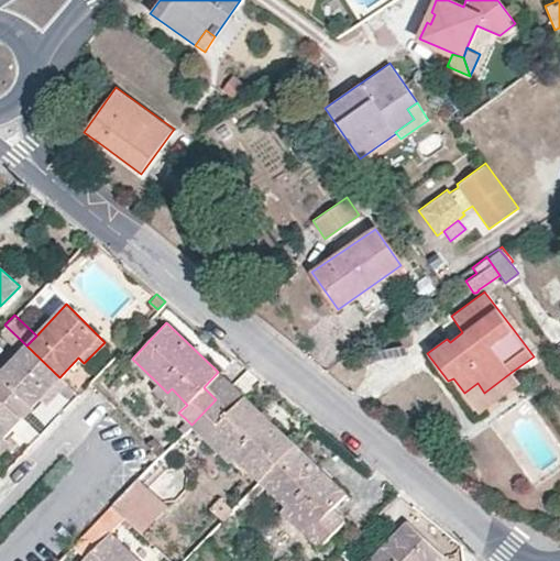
[(26,345),(4,325),(0,329),(0,352),(10,362),(26,345)]
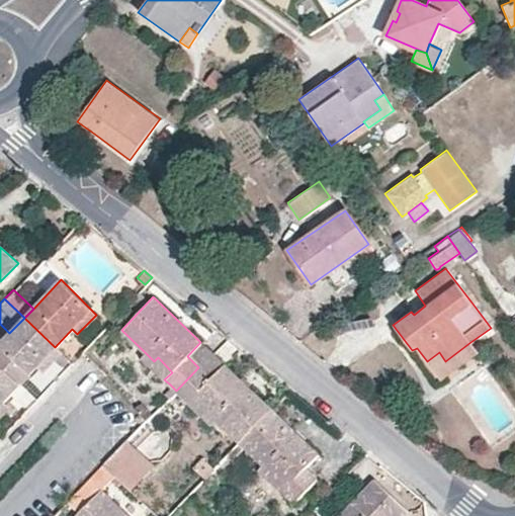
[(0,364),(20,383),(36,366),(41,361),(47,366),(60,352),(55,347),(24,318),(9,333),(0,343),(0,364)]
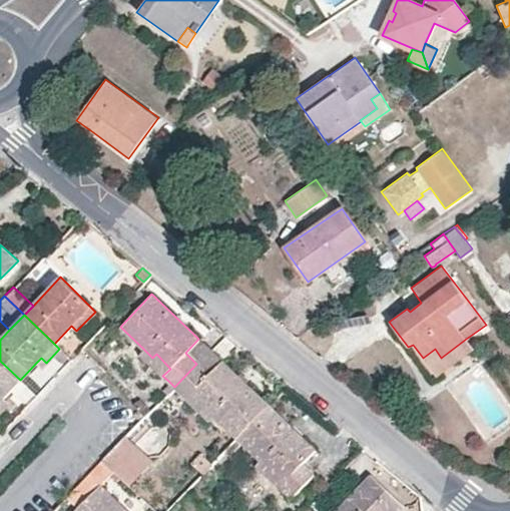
[(196,364),(210,350),(198,339),(185,353),(196,364)]
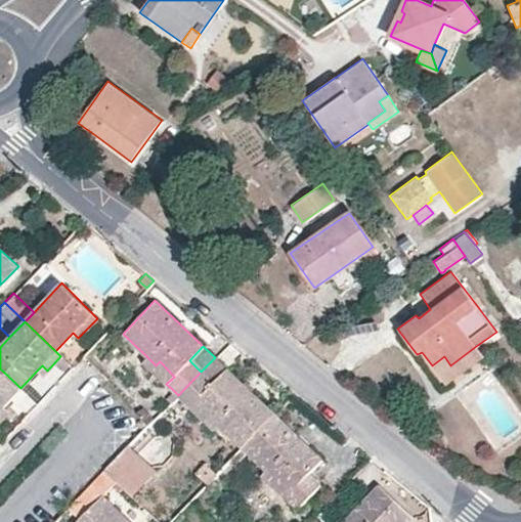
[(484,356),(476,346),(450,365),(444,356),(432,365),(438,374),(446,385),(484,356)]
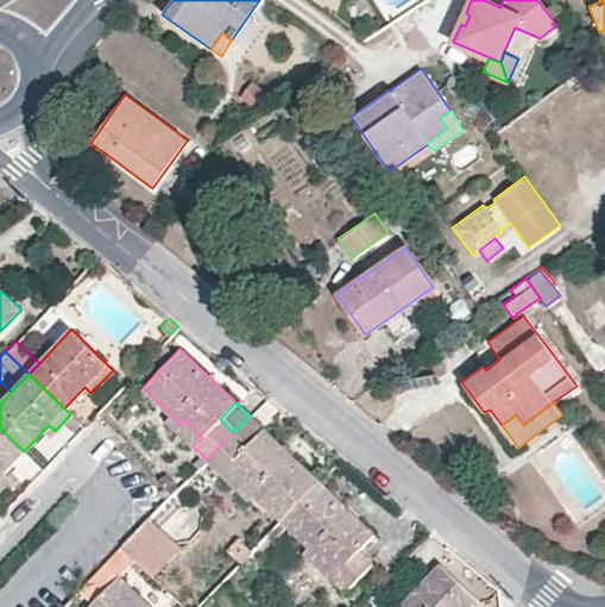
[(202,438),(186,420),(181,425),(170,414),(165,419),(193,446),(202,438)]
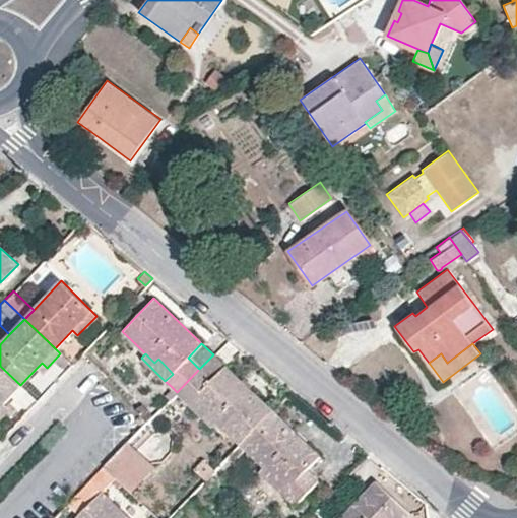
[(211,379),(223,365),(213,354),(199,369),(211,379)]
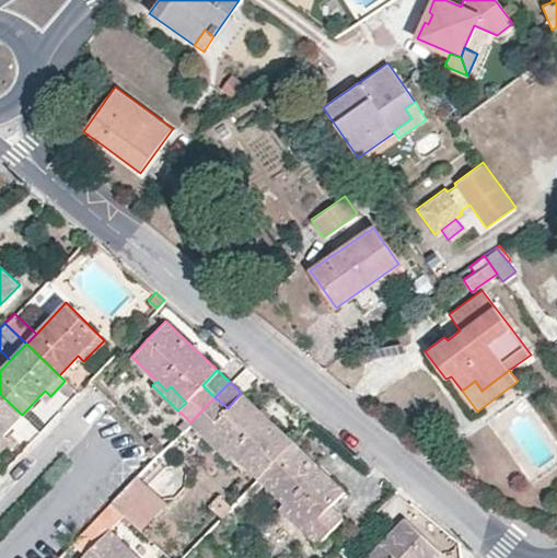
[(50,396),(45,391),(39,396),(45,402),(50,396)]
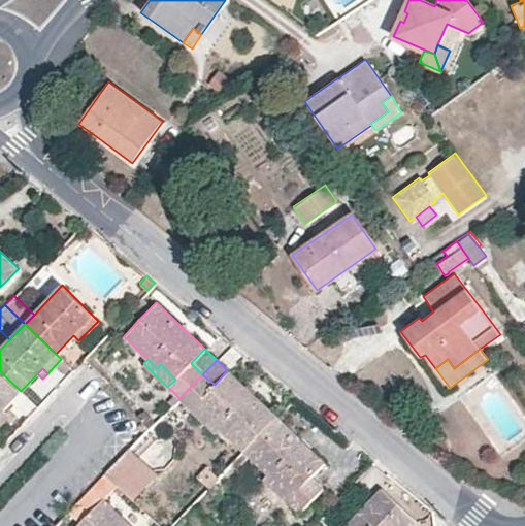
[(275,417),(227,370),(215,385),(202,374),(179,398),(184,402),(216,432),(220,427),(243,450),(275,417)]
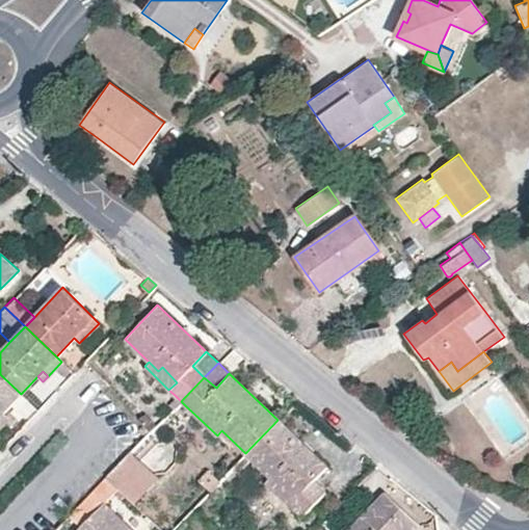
[(3,412),(21,394),(0,374),(0,426),(3,423),(0,420),(0,415),(3,412)]
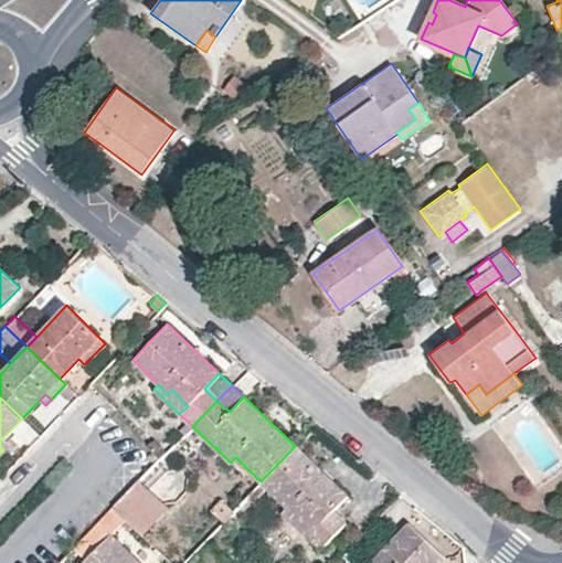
[(192,426),(186,420),(178,428),(184,435),(192,426)]
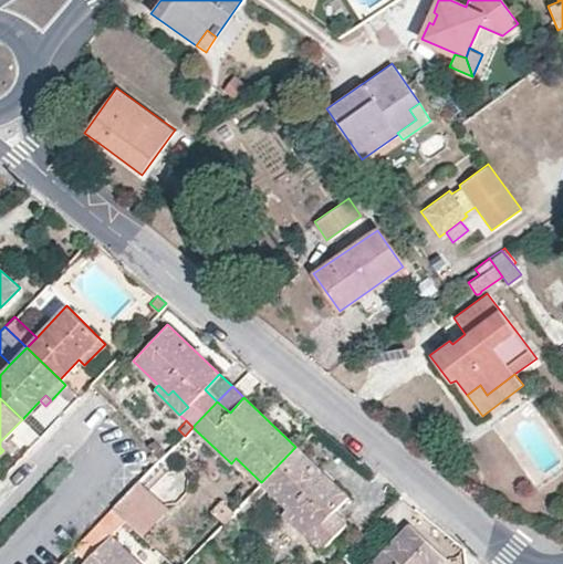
[(190,440),(197,431),(193,427),(185,436),(190,440)]
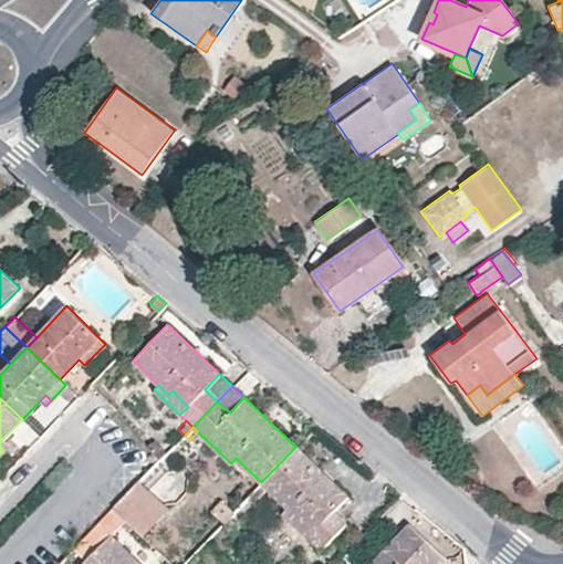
[(3,450),(9,444),(3,438),(0,441),(0,447),(3,450)]
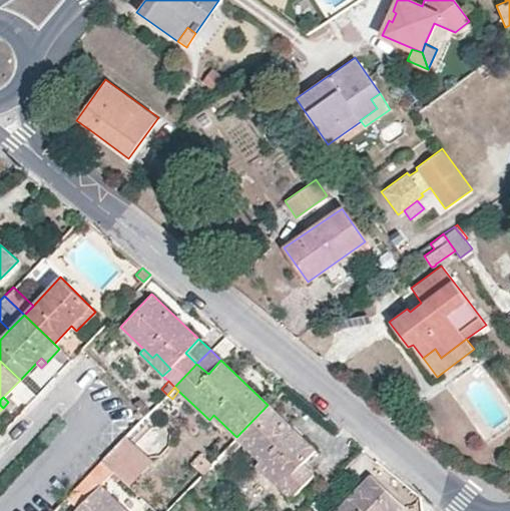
[(302,463),(315,449),(268,405),(236,437),(260,459),(269,468),(272,464),(287,479),(279,486),(290,498),(313,474),(302,463)]
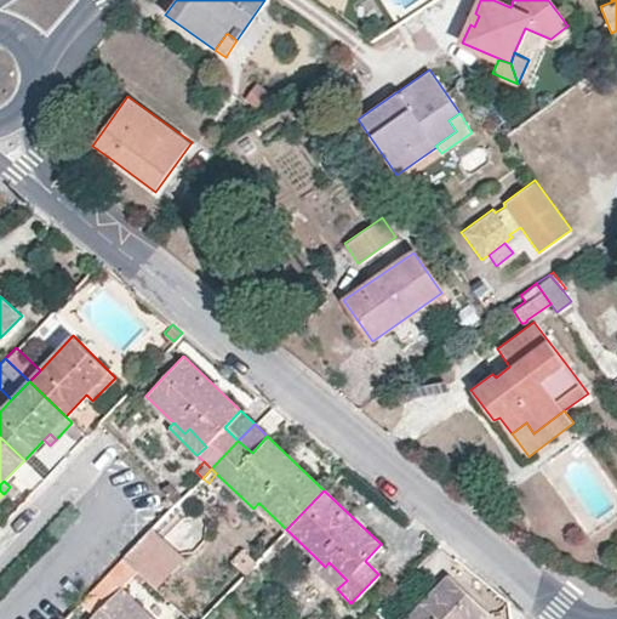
[(154,588),(184,556),(150,526),(121,556),(135,569),(154,588)]
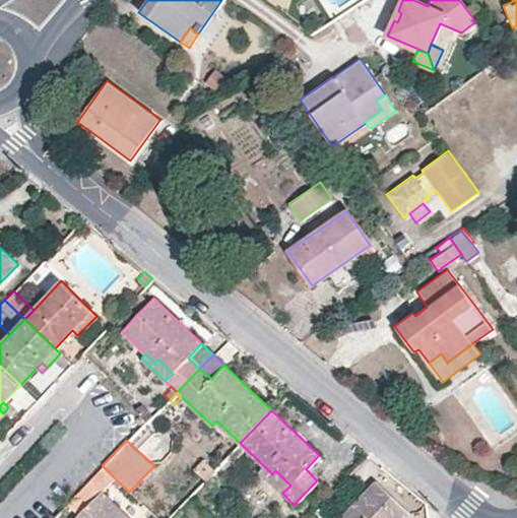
[(213,470),(201,458),(192,468),(204,479),(213,470)]
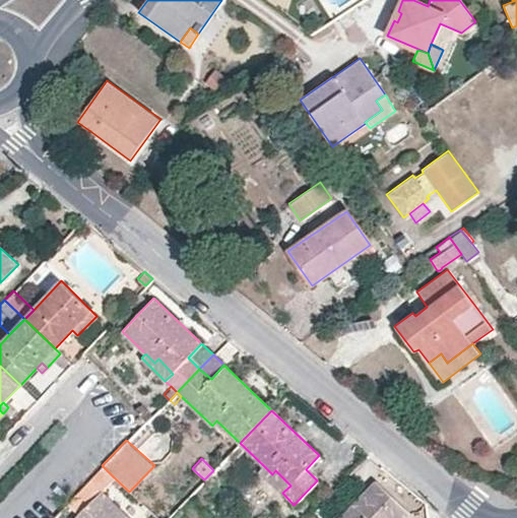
[(66,503),(78,514),(100,491),(113,476),(102,465),(66,503)]
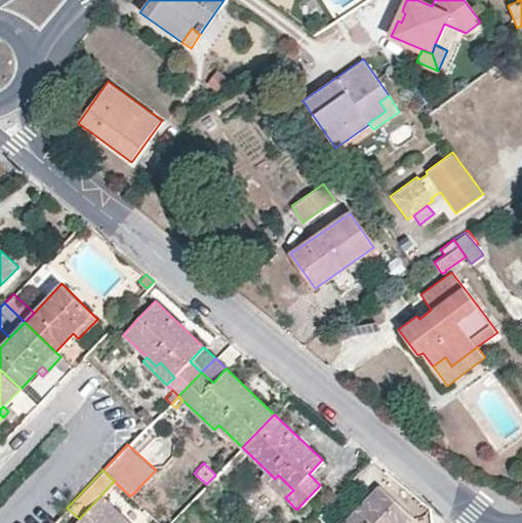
[(293,490),(278,475),(275,479),(266,470),(262,475),(285,497),(293,490)]
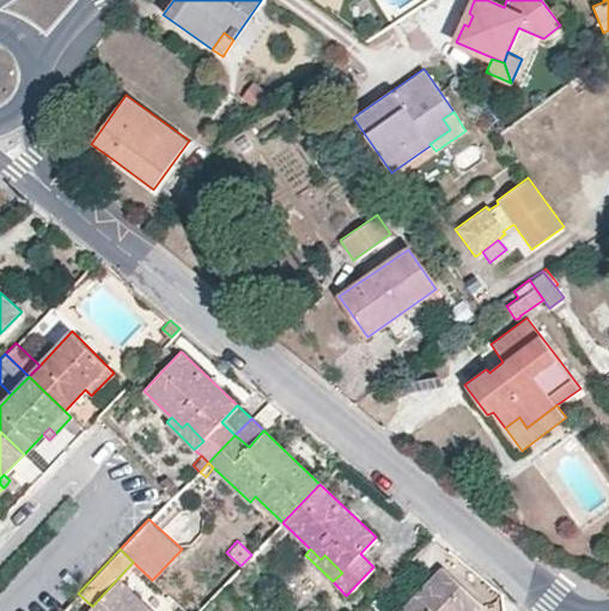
[(474,610),(481,604),(442,567),(400,610),(474,610)]
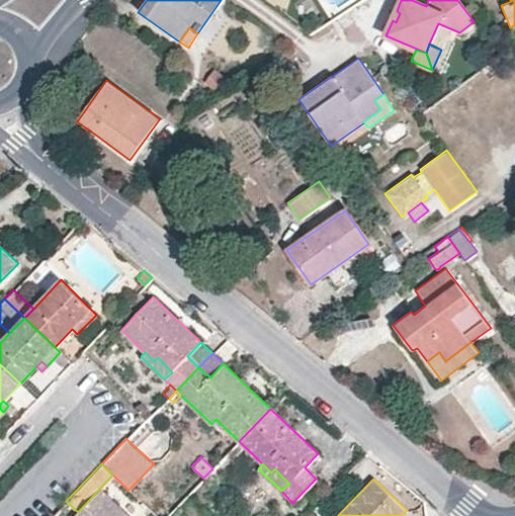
[(127,515),(99,489),(78,512),(73,515),(127,515)]
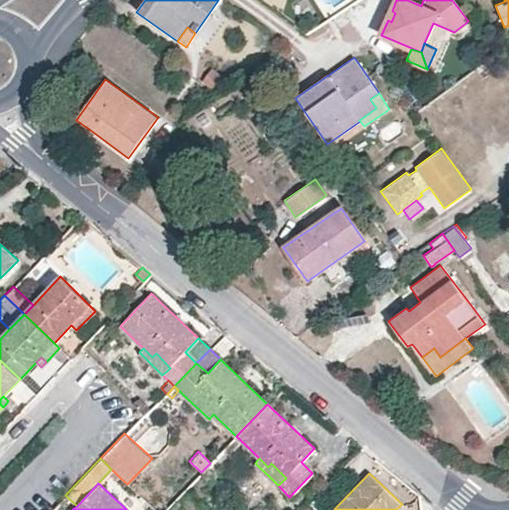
[(164,509),(174,500),(169,495),(155,509),(164,509)]
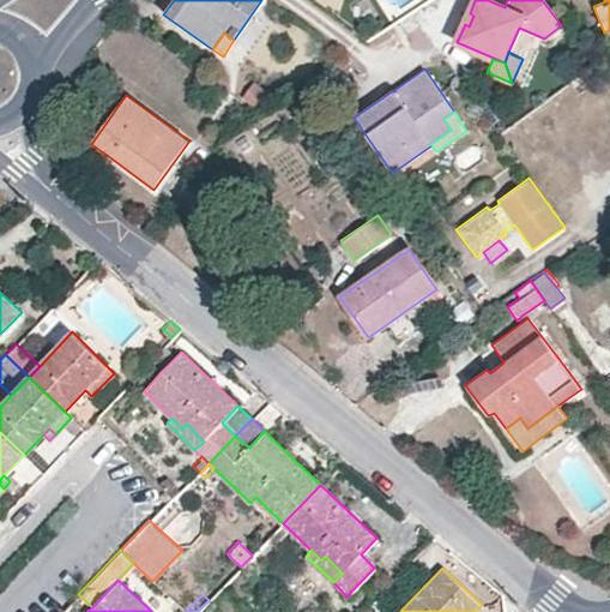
[(206,611),(215,605),(209,600),(197,611),(206,611)]
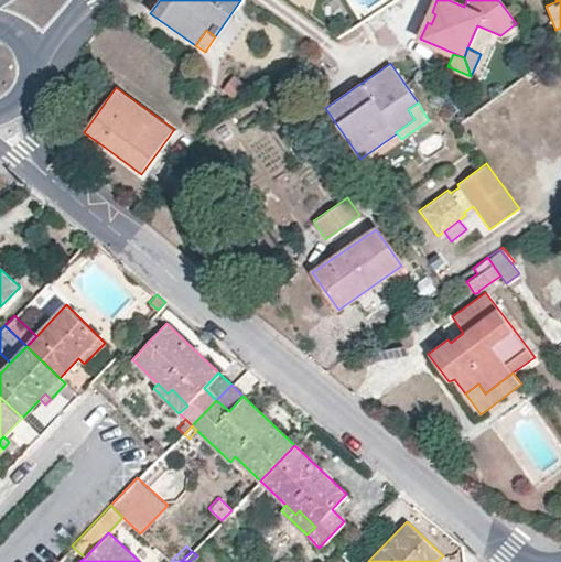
All buildings are outlined.
